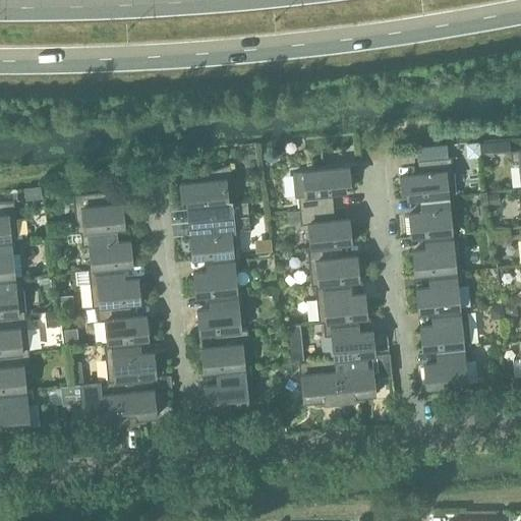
[(480,143),(480,145),(481,158),(494,157),(493,142),(480,143)]
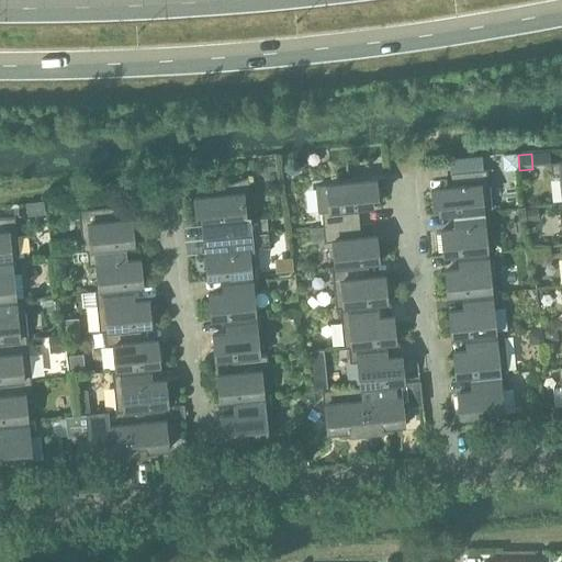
[(440,217),(460,215),(460,214),(491,211),(486,170),(483,170),(482,157),(449,160),(451,189),(431,190),(434,209),(439,208),(440,217)]
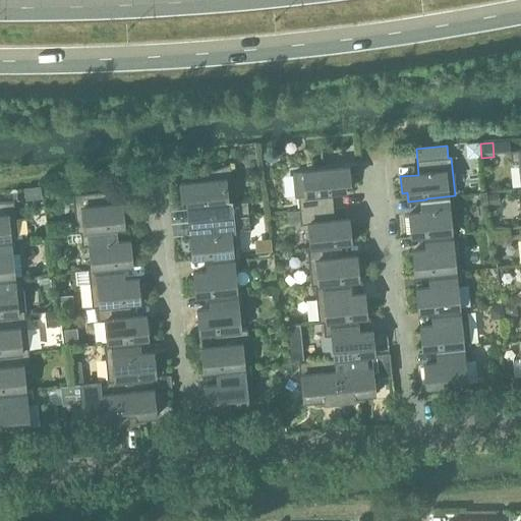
[(520,151),(510,152),(511,166),(519,166),(520,182),(520,151)]
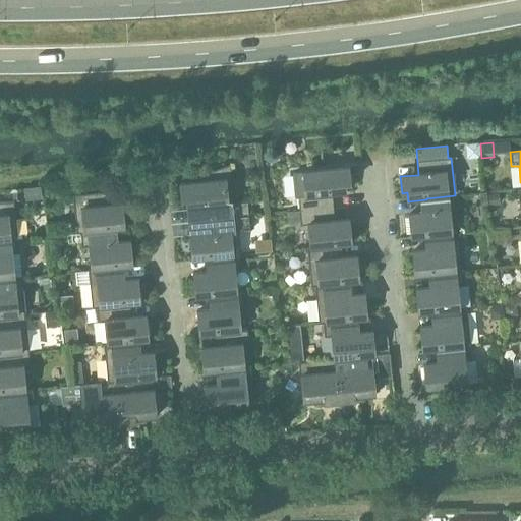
[(187,223),(248,217),(247,203),(227,205),(225,181),(233,180),(231,164),(204,174),(204,176),(205,182),(180,184),(182,201),(185,201),(187,223)]
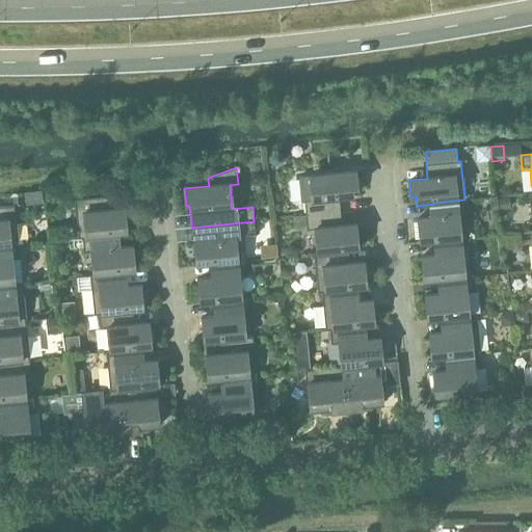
[(310,176),(299,177),(301,203),(304,203),(306,216),(335,213),(333,200),(352,197),(351,189),(356,188),(354,171),(310,176)]
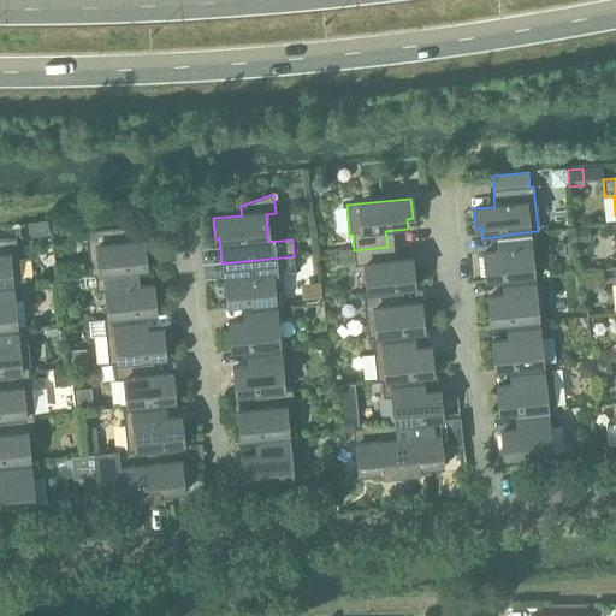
[(129,272),(129,273),(146,272),(143,242),(120,244),(119,227),(86,231),(90,277),(95,277),(95,276),(129,272)]
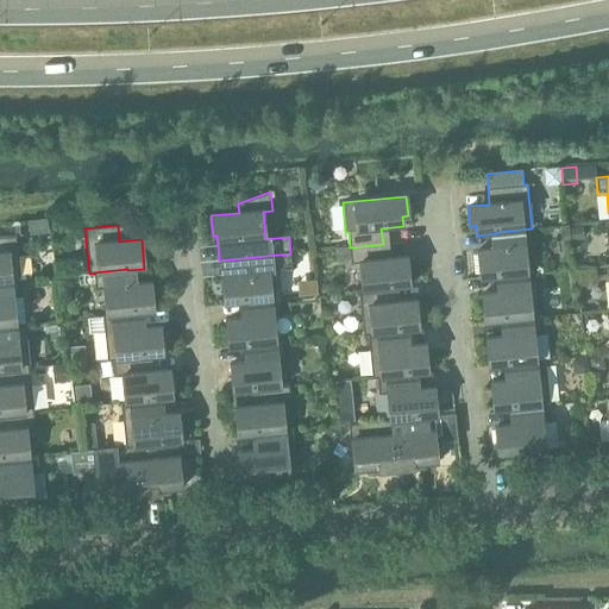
[(570,228),(572,240),(584,239),(582,227),(570,228)]
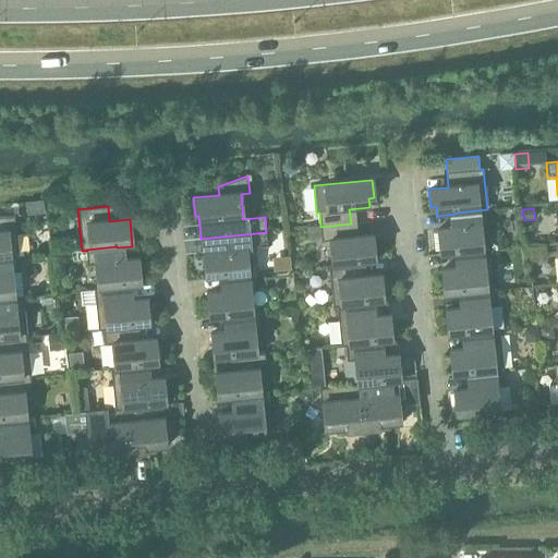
[(483,251),(481,226),(489,225),(487,209),(457,213),(457,214),(459,227),(438,229),(440,256),(461,254),(461,253),(483,251)]
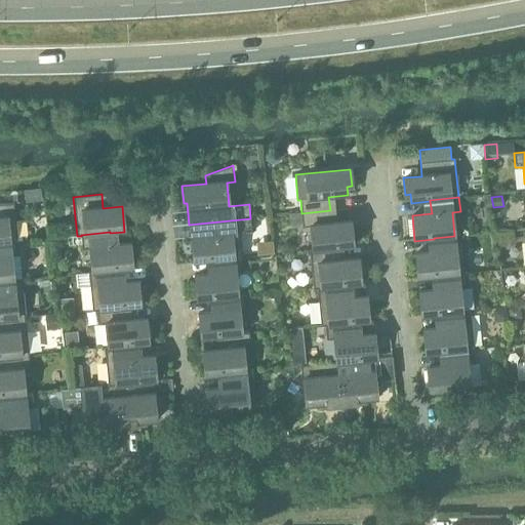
[(0,242),(17,241),(14,203),(0,204),(0,242)]
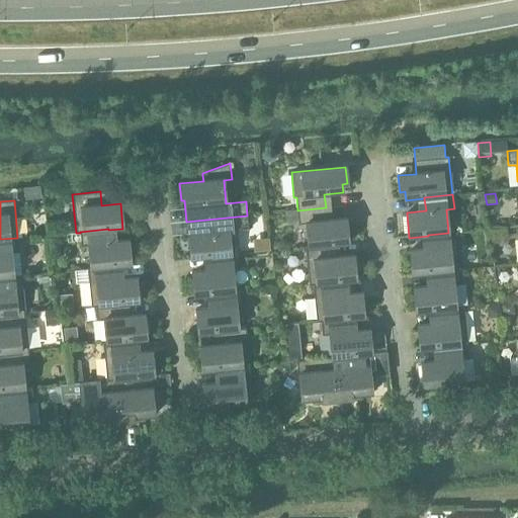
[(326,207),(297,210),(298,225),(307,224),(310,247),(333,244),(333,245),(348,244),(346,219),(327,221),(326,207)]
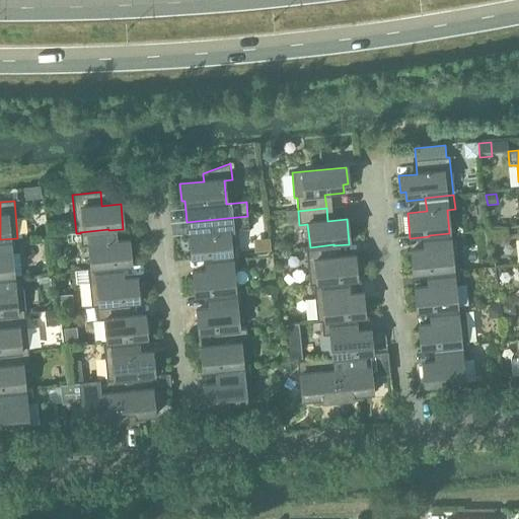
[(211,257),(239,254),(237,231),(249,230),(247,216),(187,222),(188,235),(190,234),(193,260),(211,257)]
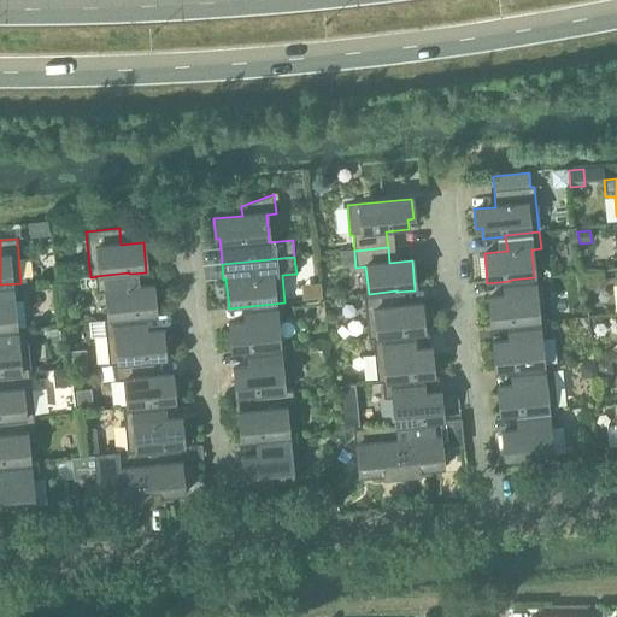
[(95,276),(95,277),(97,293),(106,292),(109,319),(137,317),(137,318),(156,316),(153,286),(130,288),(129,274),(129,272),(95,276)]
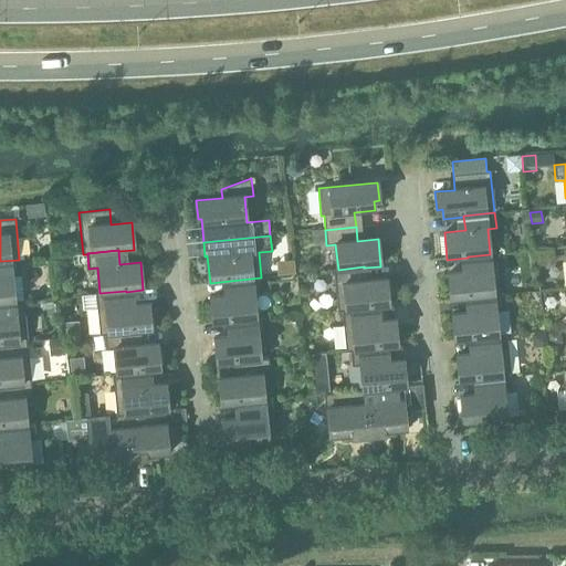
[(499,253),(490,254),(468,257),(468,258),(469,271),(449,273),(451,301),(472,299),(472,297),(503,294),(499,253)]
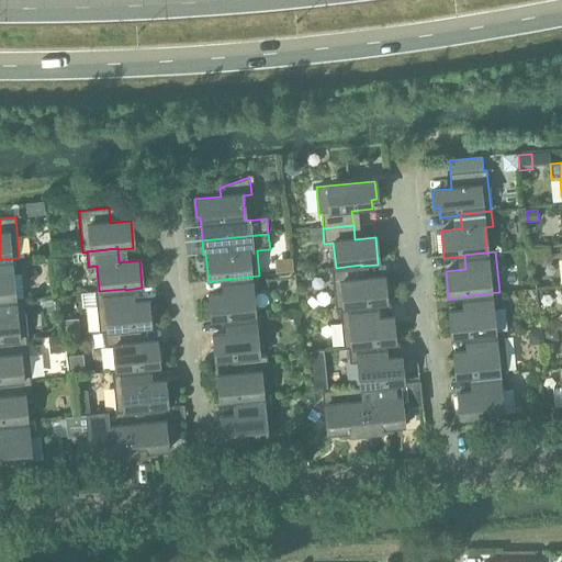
[(0,301),(23,299),(19,258),(0,259),(0,301)]
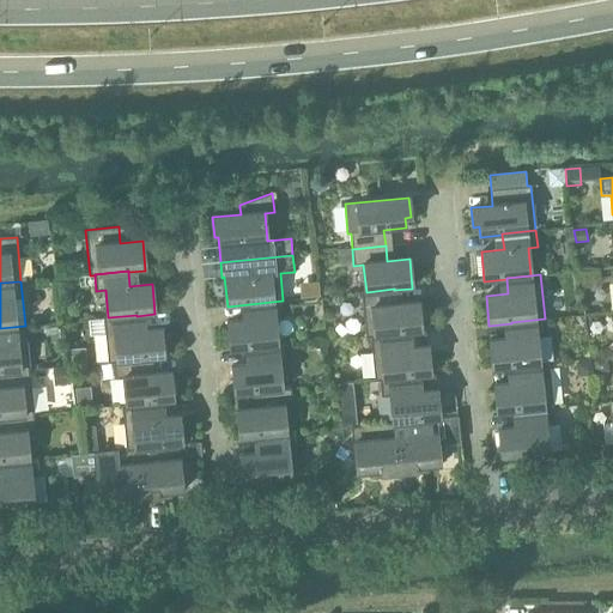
[(404,333),(404,334),(422,332),(418,302),(396,304),(394,290),(394,289),(366,292),(360,292),(365,338),(370,338),(370,337),(404,333)]
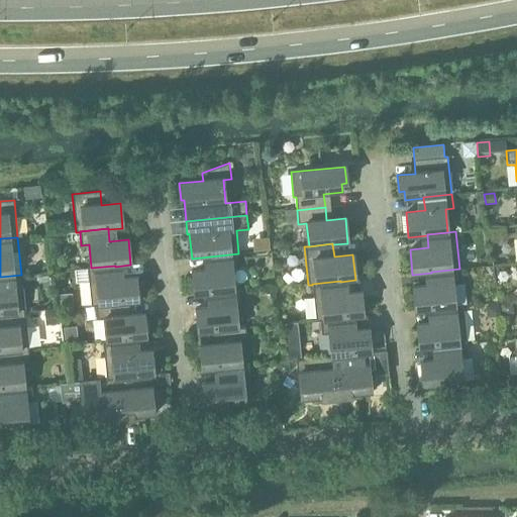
[(239,268),(238,253),(210,256),(211,270),(193,271),(195,296),(214,294),(214,293),(234,292),(234,291),(231,269),(239,268)]
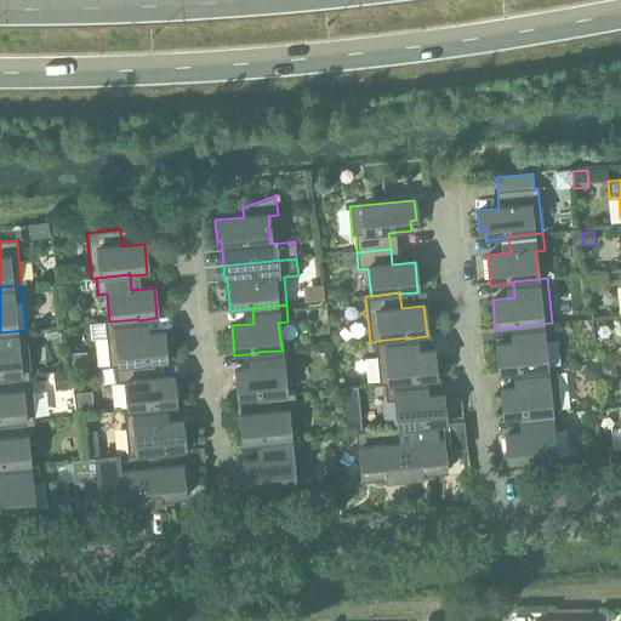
[(148,363),(148,364),(166,363),(163,332),(141,335),(138,320),(138,319),(109,322),(104,322),(109,368),(114,368),(114,366),(148,363)]
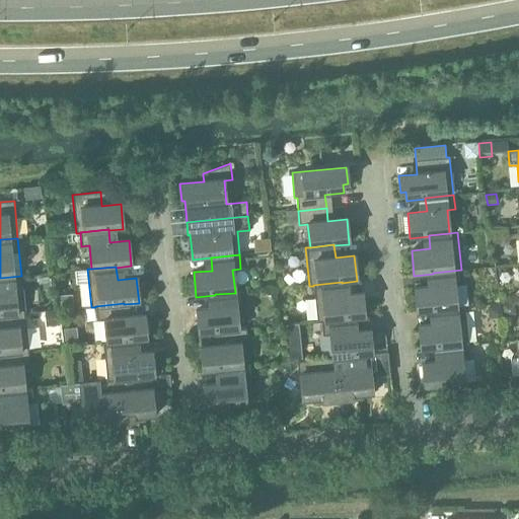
[(418,313),(437,311),(436,310),(456,308),(454,285),(462,284),(461,270),(433,273),(433,274),(434,286),(415,288),(418,313)]
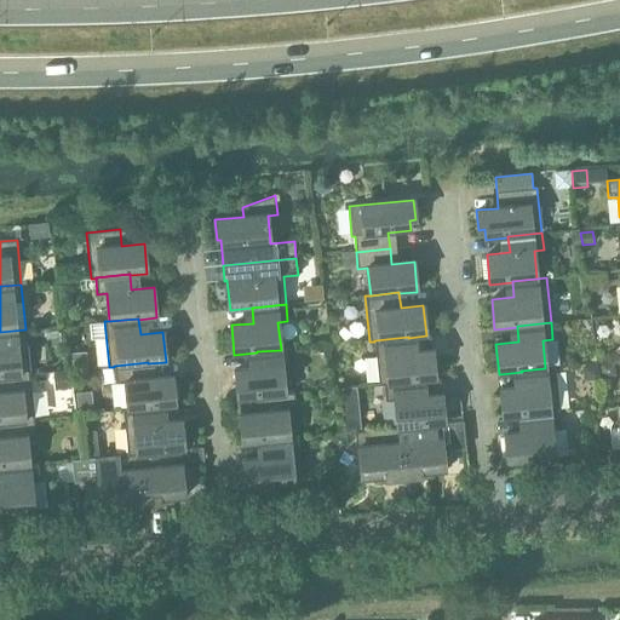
[(0,377),(30,374),(26,329),(0,332),(0,377)]
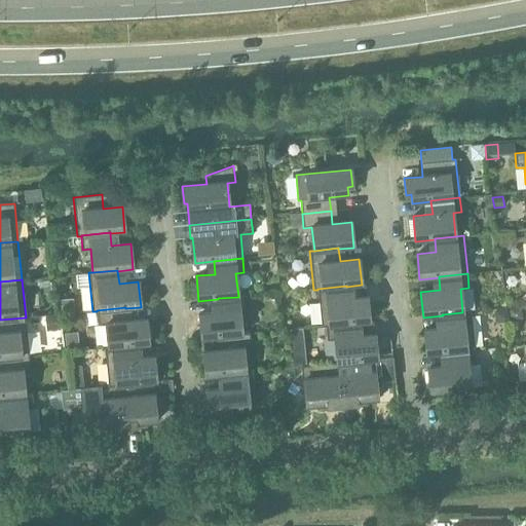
[(317,289),(317,290),(322,328),(326,327),(326,326),(354,323),(354,324),(369,323),(367,297),(347,299),(346,287),(346,286),(317,289)]
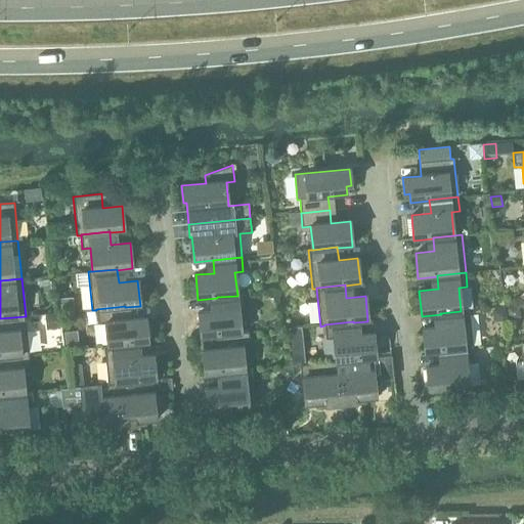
[(202,338),(221,336),(220,335),(241,333),(238,310),(247,309),(246,295),(237,295),(237,296),(217,297),(217,298),(218,311),(199,312),(202,338)]
